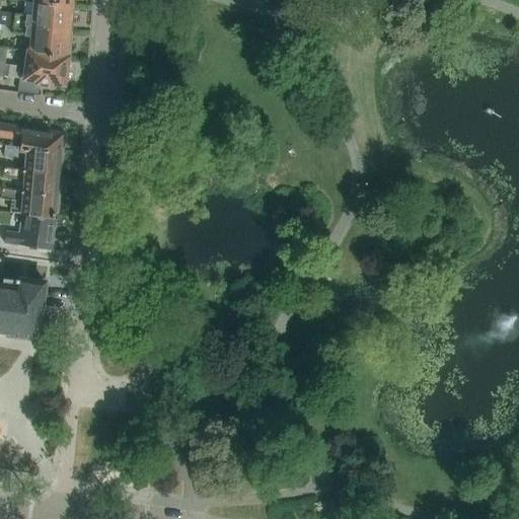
[(73,6),(30,0),(29,15),(15,13),(14,23),(71,31),(71,29),(68,29),(68,23),(70,23),(72,23),(73,6)]
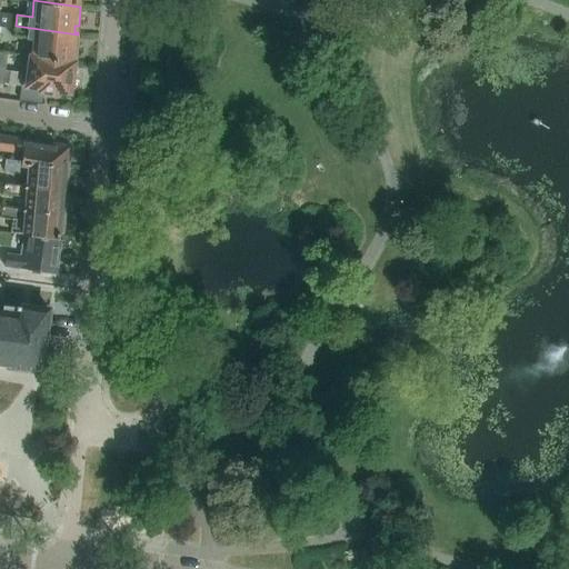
[(0,26),(16,29),(16,26),(17,15),(0,12),(0,26)]
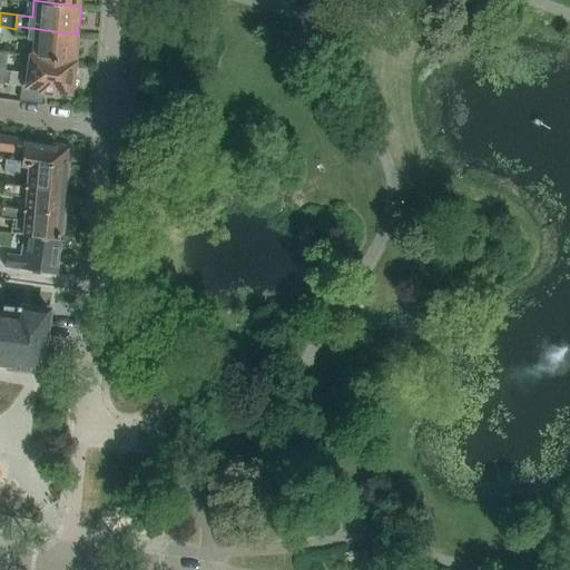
[(27,52),(27,56),(76,62),(78,43),(75,42),(74,42),(75,36),(78,36),(78,35),(16,26),(16,29),(15,35),(30,38),(29,52),(27,52)]
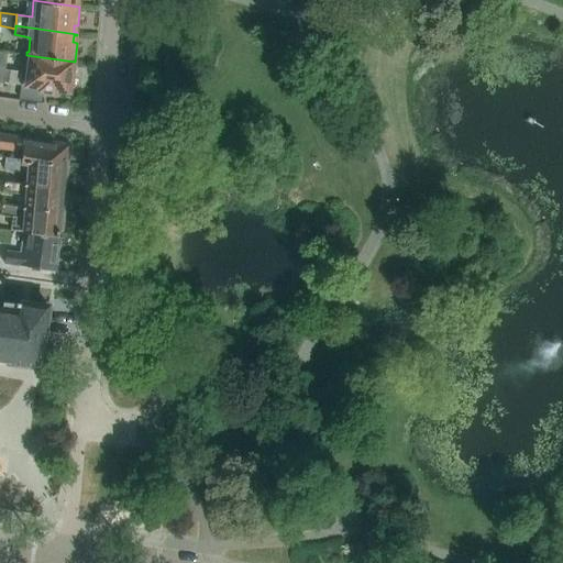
[(0,51),(0,83),(0,84),(1,81),(37,87),(36,90),(57,94),(57,92),(70,95),(76,62),(75,62),(26,55),(23,73),(9,70),(9,72),(2,70),(6,52),(0,51)]
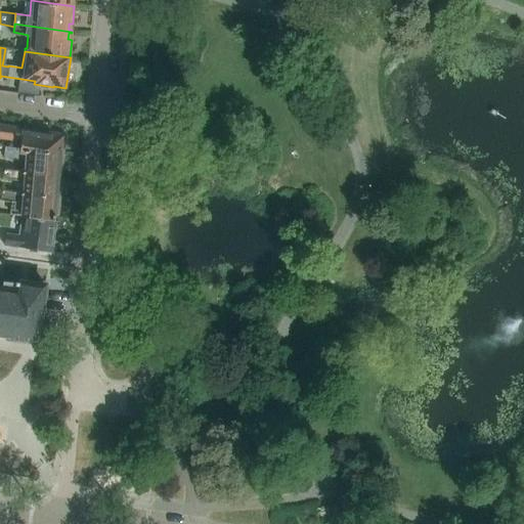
[(14,145),(14,147),(57,155),(59,155),(61,132),(58,131),(58,134),(52,133),(52,135),(0,127),(0,138),(19,141),(18,146),(14,145)]
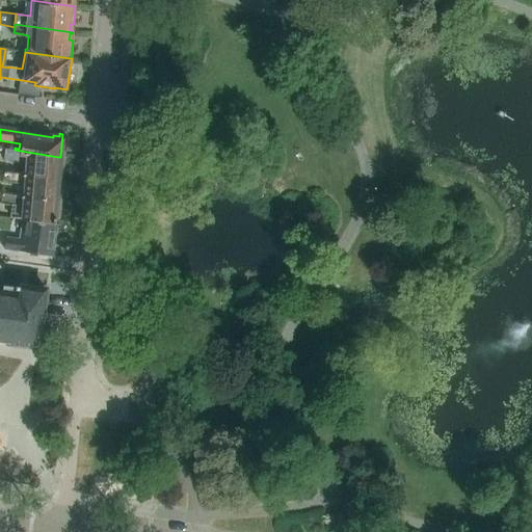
[(15,150),(4,149),(3,155),(2,159),(25,162),(24,173),(24,174),(56,179),(58,179),(59,174),(61,174),(62,164),(60,162),(58,162),(58,157),(15,150)]
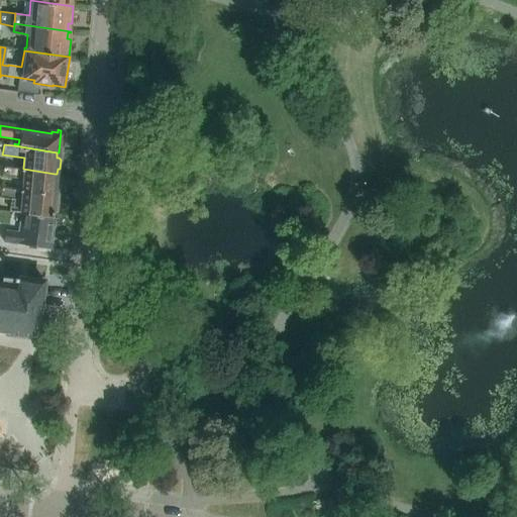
[(22,178),(21,190),(21,191),(53,196),(53,195),(56,196),(56,190),(58,190),(59,181),(57,179),(55,179),(55,174),(23,169),(23,168),(3,166),(1,175),(22,178)]
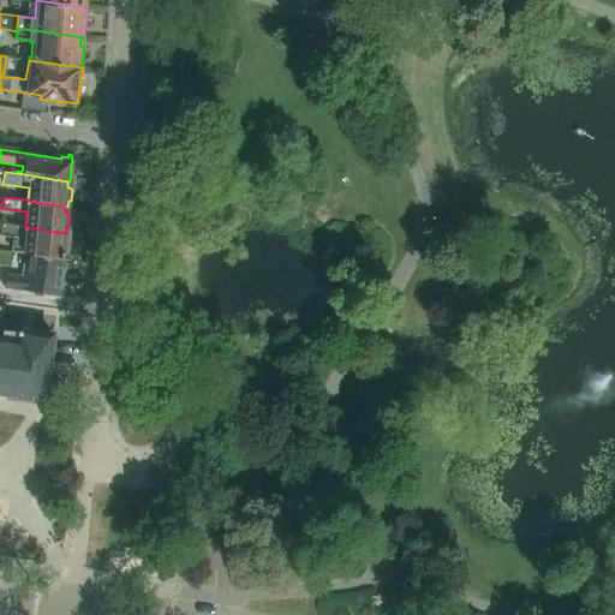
[(64,251),(67,251),(67,242),(65,238),(63,238),(63,233),(25,227),(25,226),(1,221),(1,222),(0,230),(0,232),(0,233),(12,237),(10,251),(24,252),(64,258),(64,251)]
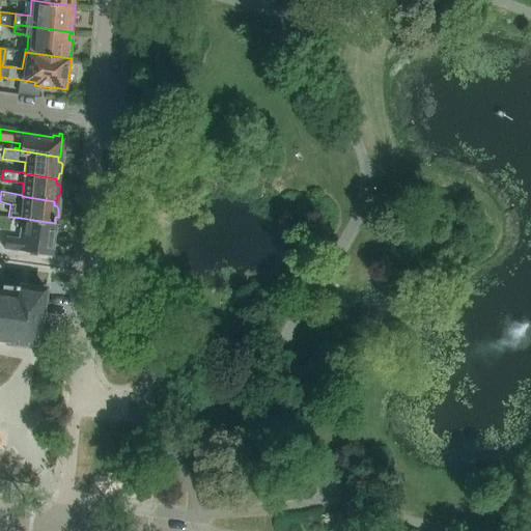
[(50,255),(55,223),(21,218),(18,236),(5,235),(3,248),(50,255)]
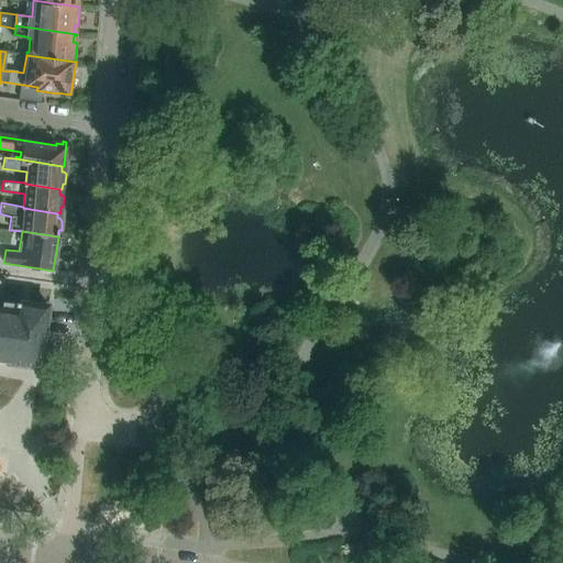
[(14,300),(13,309),(0,306),(0,356),(10,359),(9,362),(25,364),(26,361),(32,362),(39,363),(48,299),(47,302),(47,305),(14,300)]
